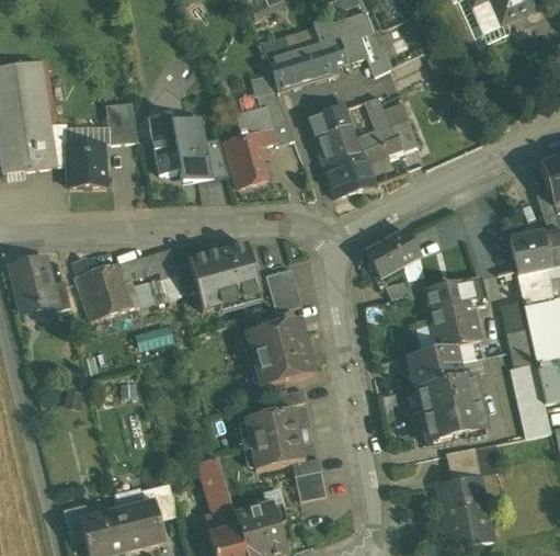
[(284,7),(281,0),(255,0),(256,1),(259,0),(265,0),(271,12),(284,7)]
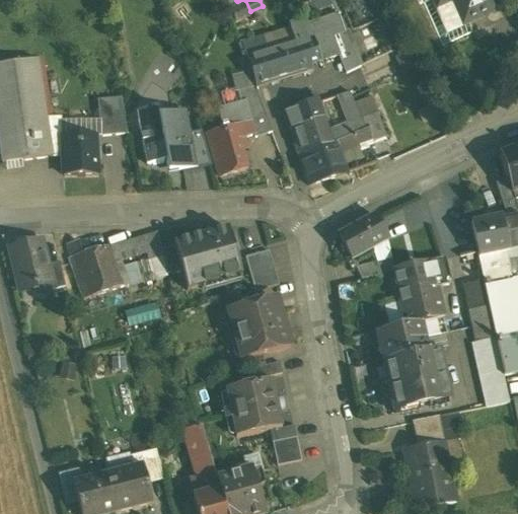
[(423,0),(443,43),(473,29),(468,18),(496,6),(493,0),(423,0)]
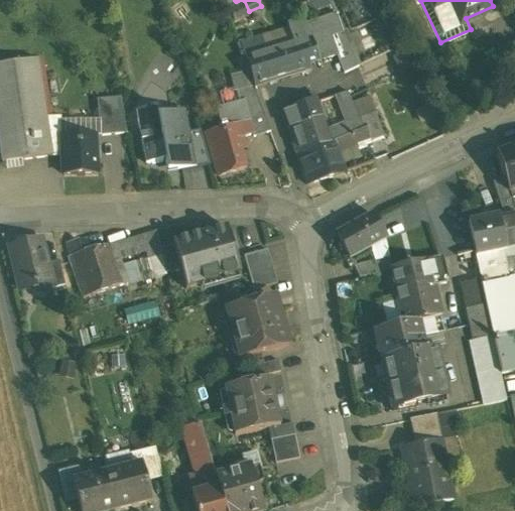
[(338,10),(304,20),(310,34),(318,56),(337,51),(332,35),(345,28),(338,10)]
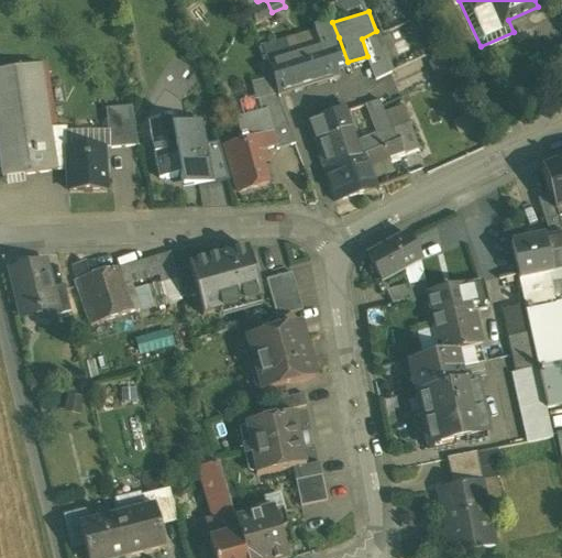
[(331,21),(315,26),(320,42),(321,42),(328,40),(328,42),(339,37),(332,22),(331,21)]
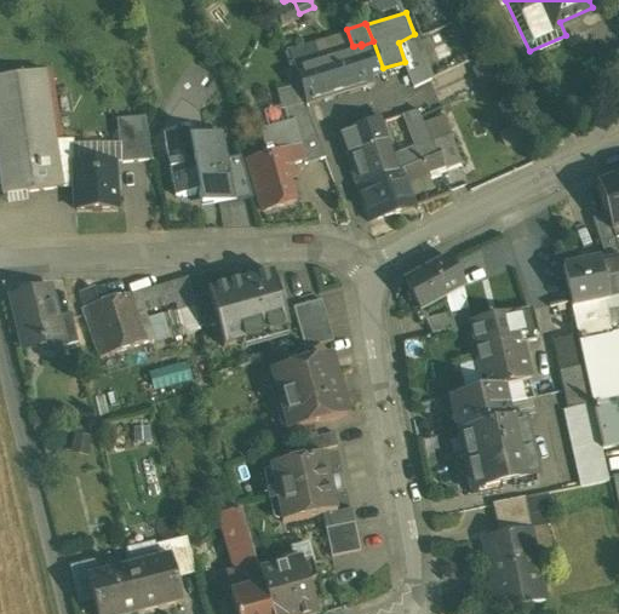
[(316,41),(290,50),(308,99),(366,81),(359,59),(340,66),(336,52),(321,57),(316,41)]
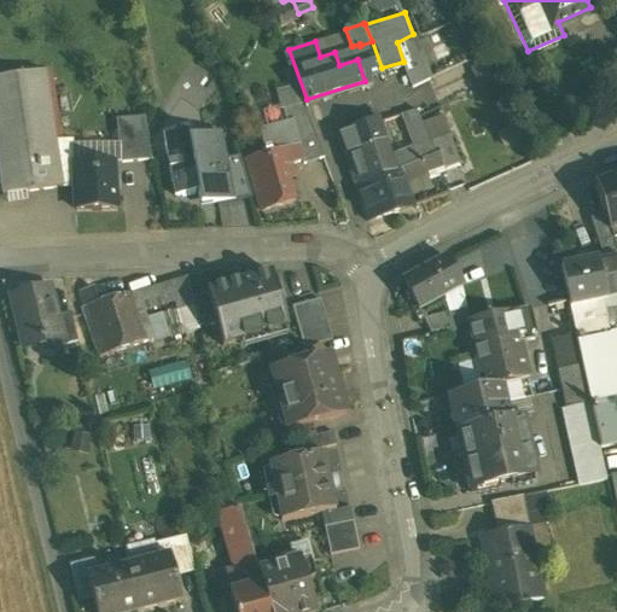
[(372,41),(360,46),(368,71),(382,68),(372,41)]
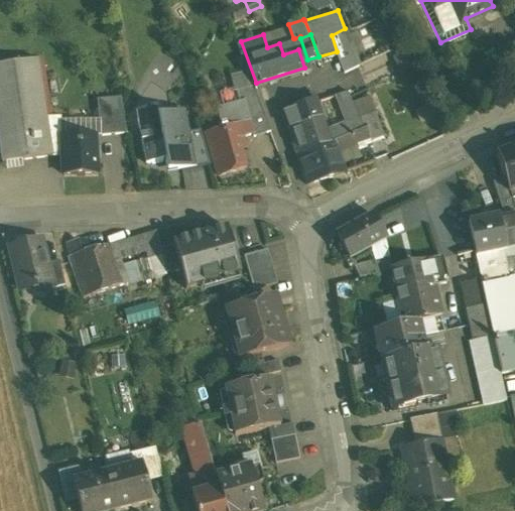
[(300,38),(300,36),(294,38),(298,49),(304,68),(309,66),(307,59),(300,38)]
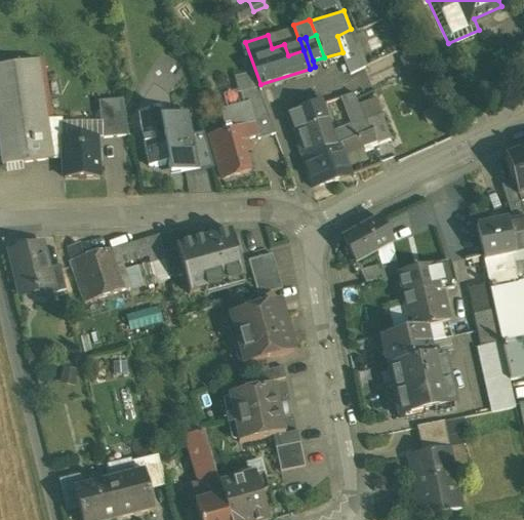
[(298,39),(284,44),(288,55),(304,50),(299,39),(298,39)]
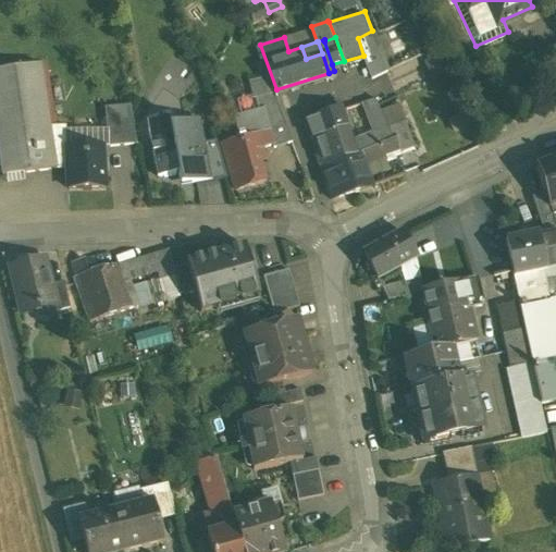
[(40,61),(0,66),(0,161),(2,173),(56,166),(49,124),(40,61)]
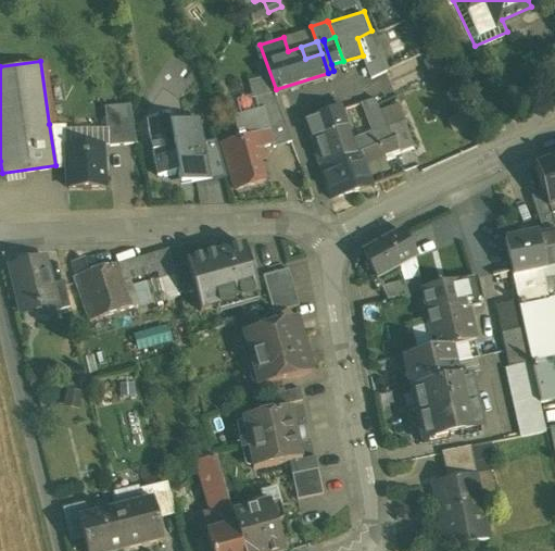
[(273,89),(266,73),(262,74),(250,77),(257,105),(257,107),(264,104),(274,140),(272,140),(273,142),(291,137),(280,107),(273,89)]
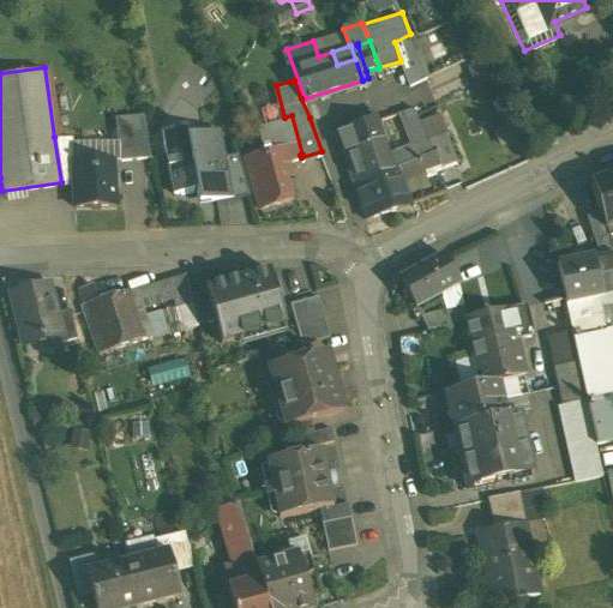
[(372,104),(343,114),(347,125),(376,114),(372,104)]
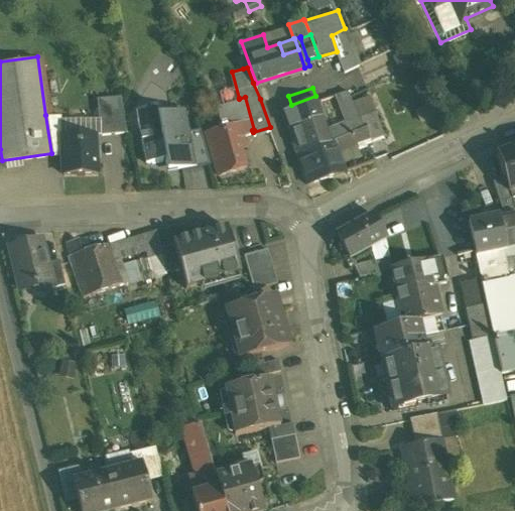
[(371,93),(352,99),(359,115),(363,125),(368,124),(371,141),(387,135),(371,93)]
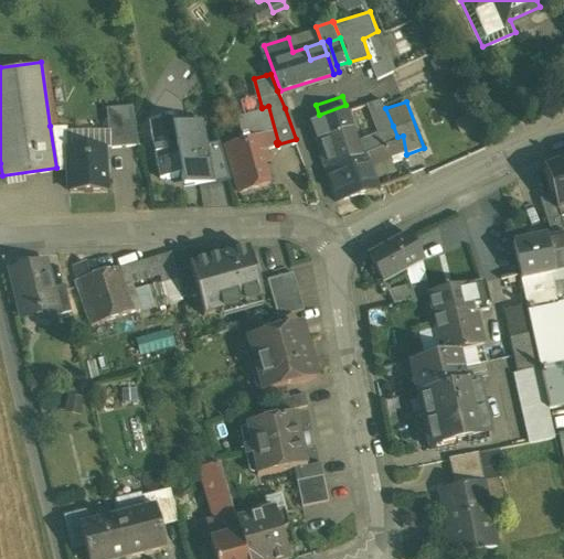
[(131,104),(106,106),(109,144),(138,142),(134,118),(131,104)]
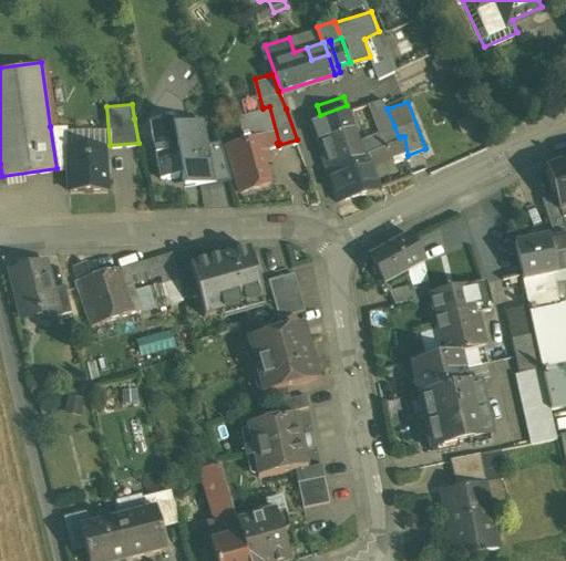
[(384,104),(372,108),(382,132),(394,126),(387,108),(384,104)]
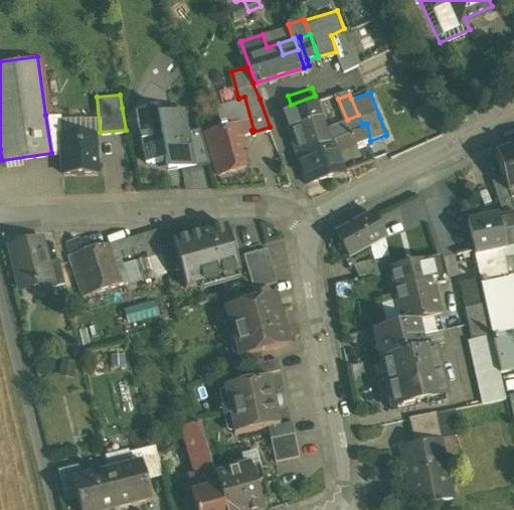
[(291,105),(283,107),(298,151),(327,141),(318,116),(322,115),(315,96),(291,105)]
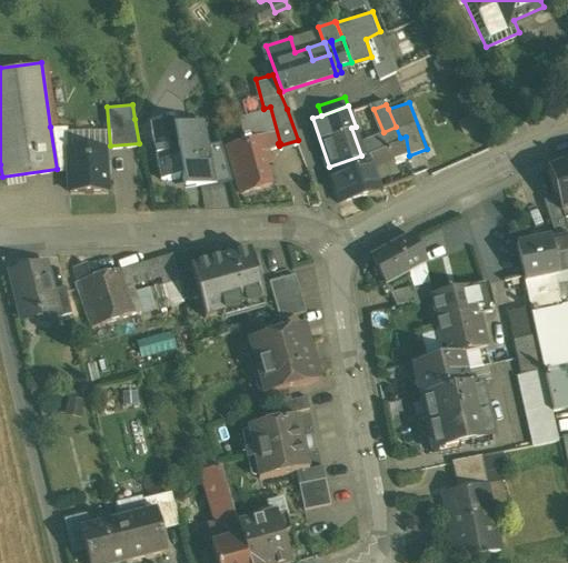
[(263,108),(241,114),(245,138),(258,134),(262,148),(278,143),(280,143),(270,107),(263,109),(263,108)]
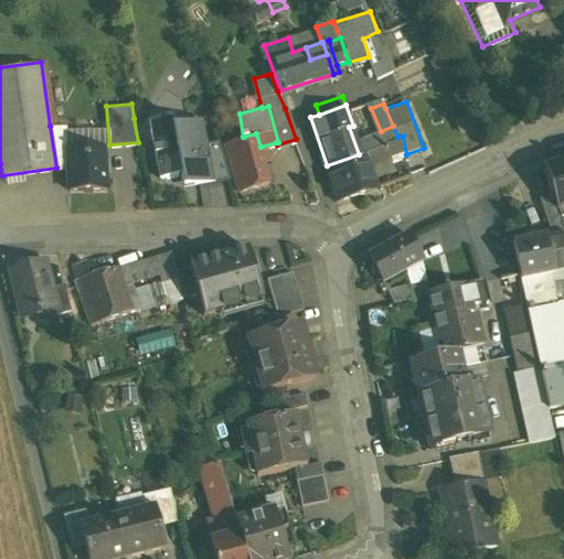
[(184,187),(215,180),(209,141),(204,117),(176,122),(173,114),(149,119),(161,178),(182,173),(184,187)]
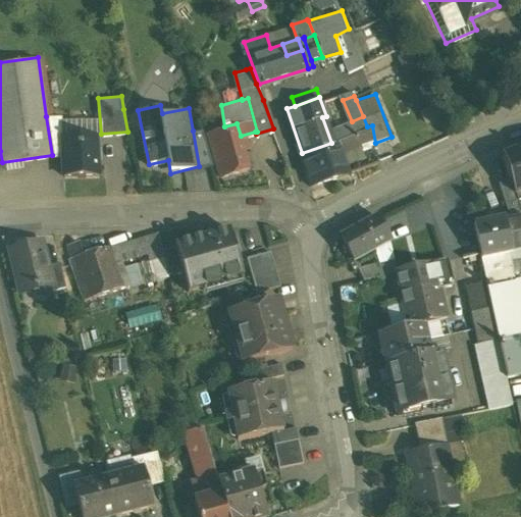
[(62,115),(46,116),(52,155),(63,153),(62,135),(63,134),(62,115)]
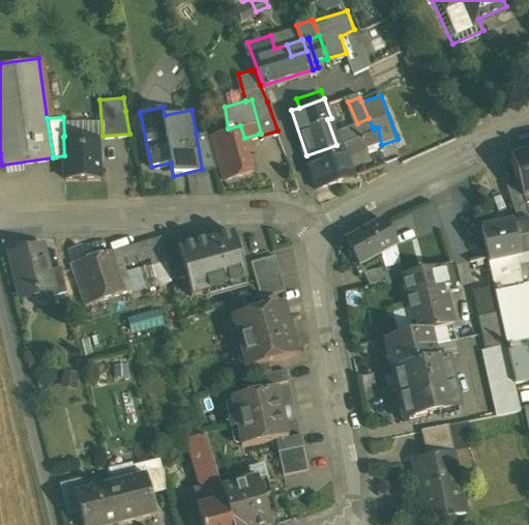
[(357,123),(343,128),(348,140),(362,134),(373,128),(369,118),(357,123)]
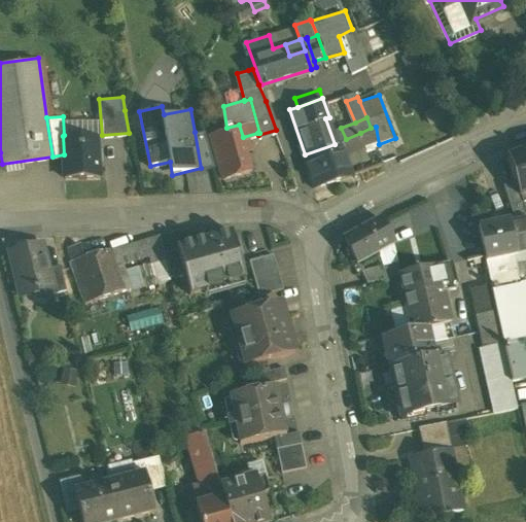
[(226,128),(211,131),(223,174),(251,167),(243,137),(239,125),(226,128)]
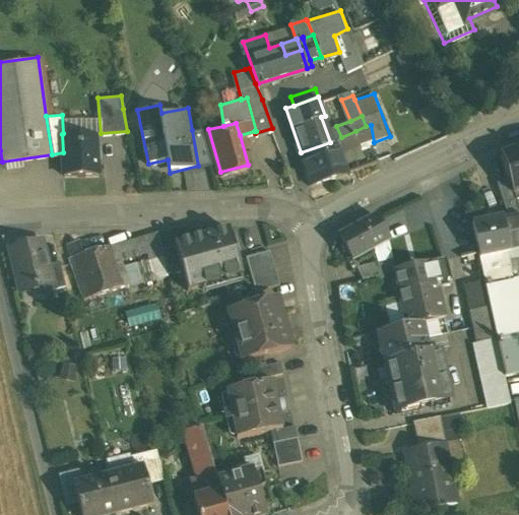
[(366,126),(355,131),(361,142),(362,146),(374,142),(371,125),(366,126)]
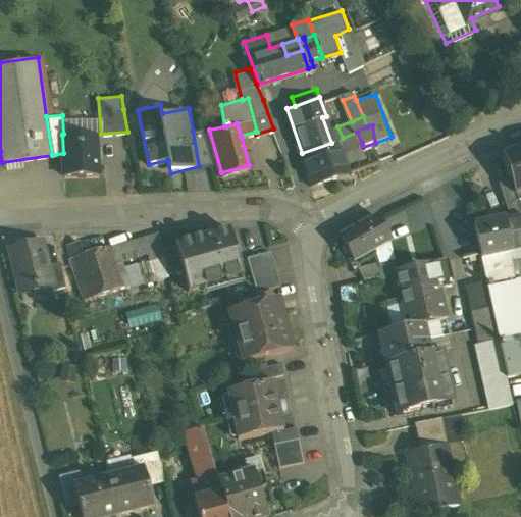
[(193,131),(199,166),(214,163),(204,128),(193,131)]
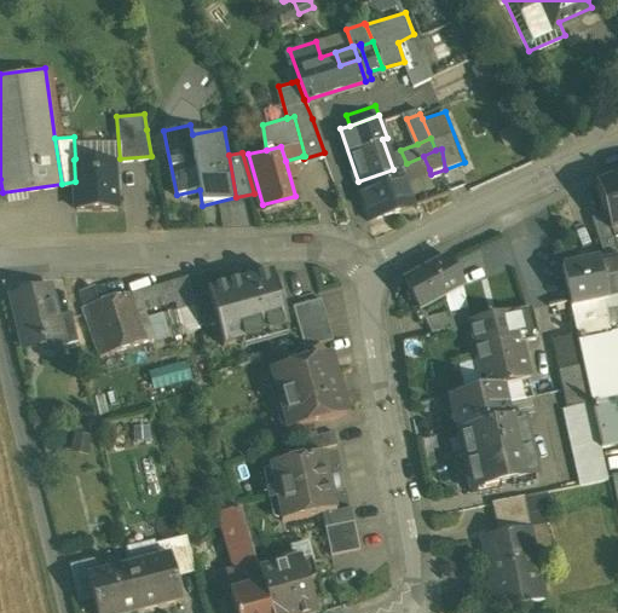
[(406,163),(402,166),(406,180),(429,169),(423,156),(406,163)]
